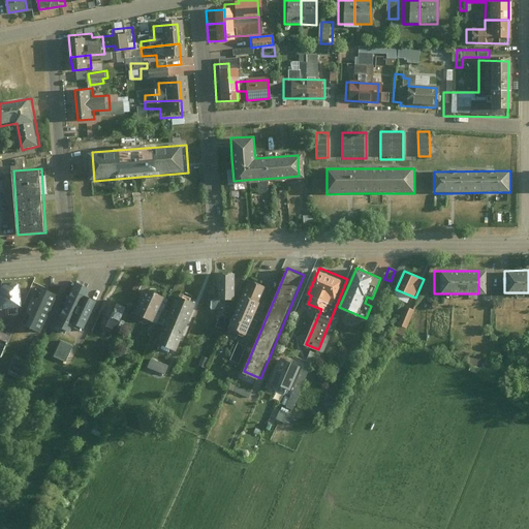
[(79,277),(57,324),(70,331),(73,324),(83,329),(98,298),(94,296),(97,288),(91,286),(93,283),(79,277)]
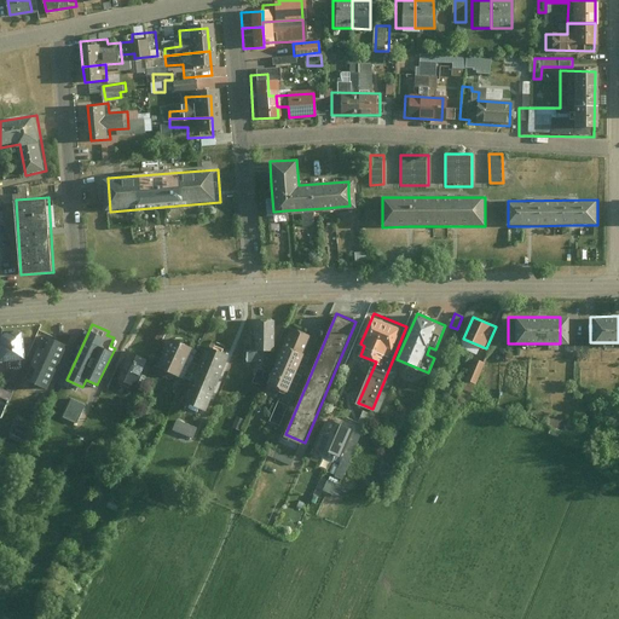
[(258,324),(258,352),(249,352),(249,363),(261,363),(261,357),(266,357),(266,352),(275,352),(276,324),(258,324)]
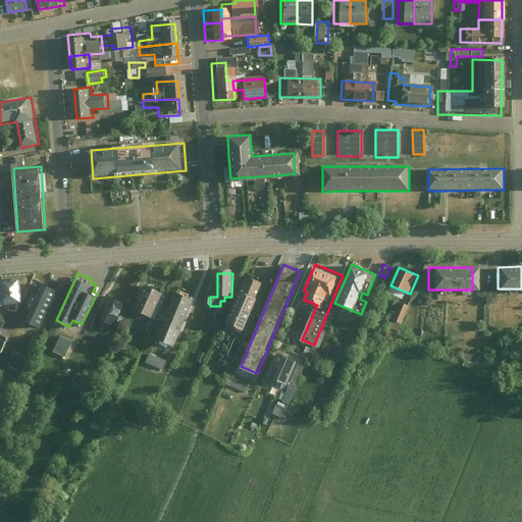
[(138,288),(143,276),(138,274),(133,284),(138,288)]
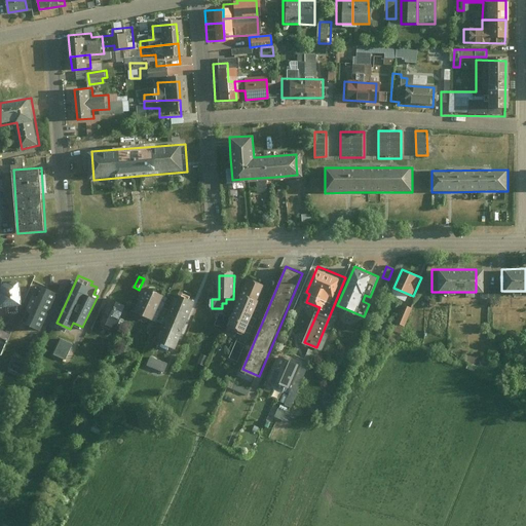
[(0,283),(0,291),(1,306),(23,304),(22,282),(0,283)]
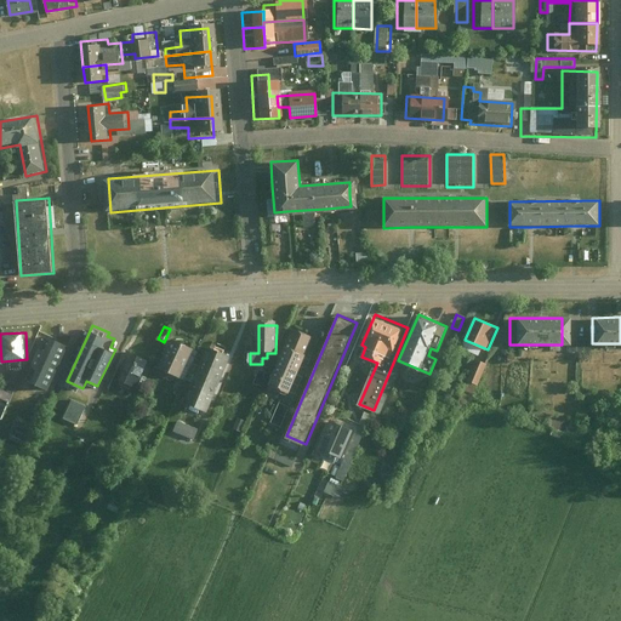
[(295,332),(272,388),(291,396),(314,341),(295,332)]
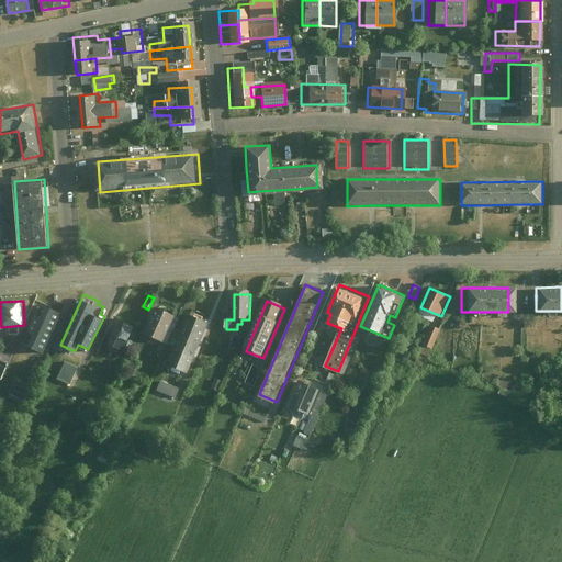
[(63,312),(44,303),(25,345),(44,352),(63,312)]
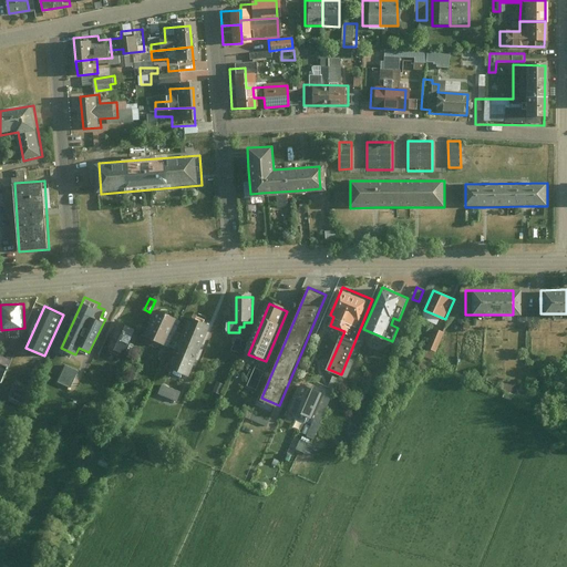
[(158,310),(146,336),(166,344),(178,320),(158,310)]
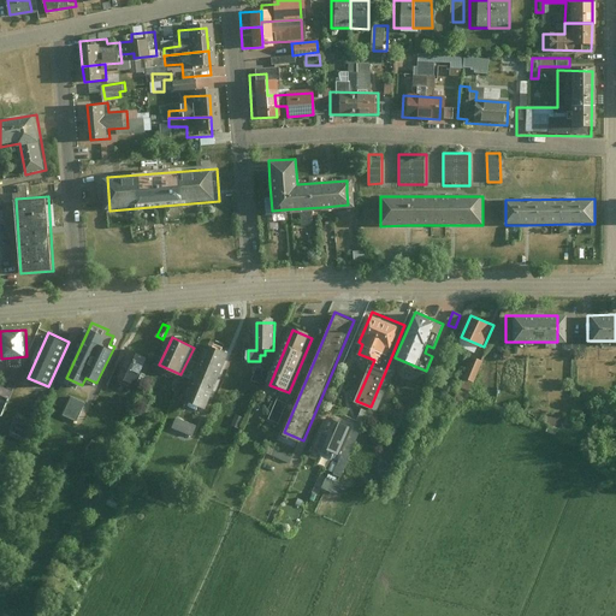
[(569,355),(569,343),(552,343),(552,356),(569,355)]
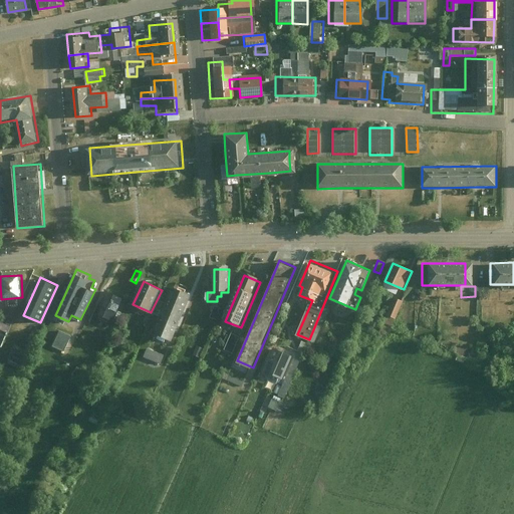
[(173,290),(156,335),(172,341),(190,297),(173,290)]
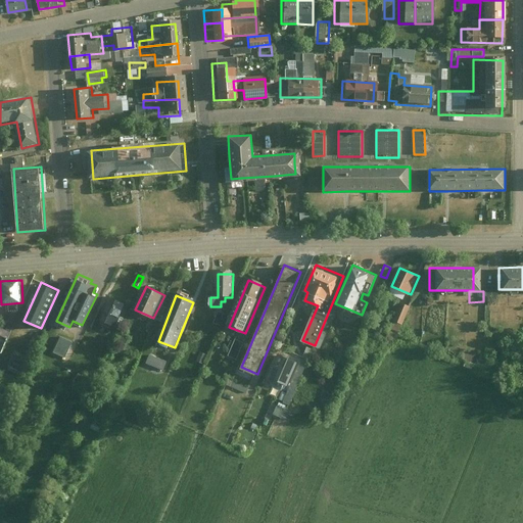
[(107,303),(99,320),(113,327),(122,311),(107,303)]
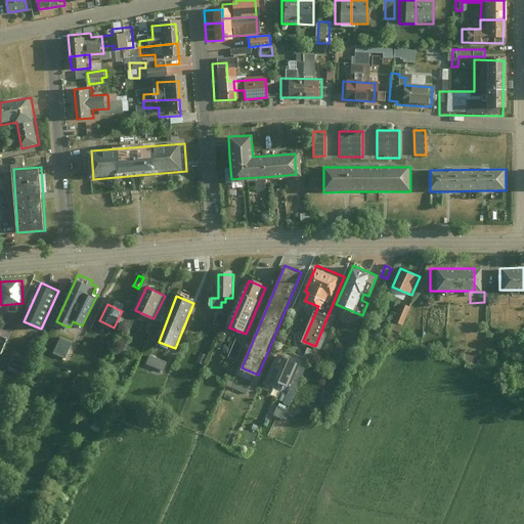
[(402,304),(395,321),(403,325),(410,308),(402,304)]
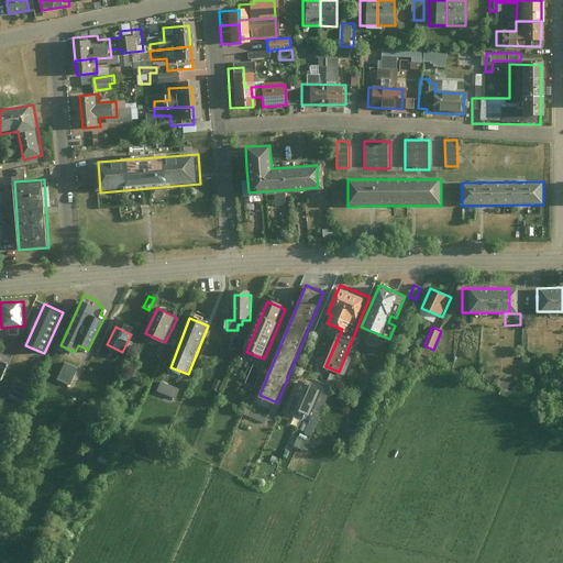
[(239,349),(242,335),(235,334),(232,348),(239,349)]
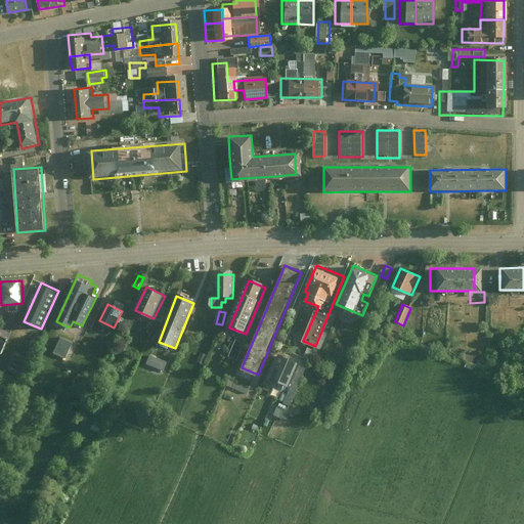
[(55,352),(68,357),(74,342),(61,337),(55,352)]
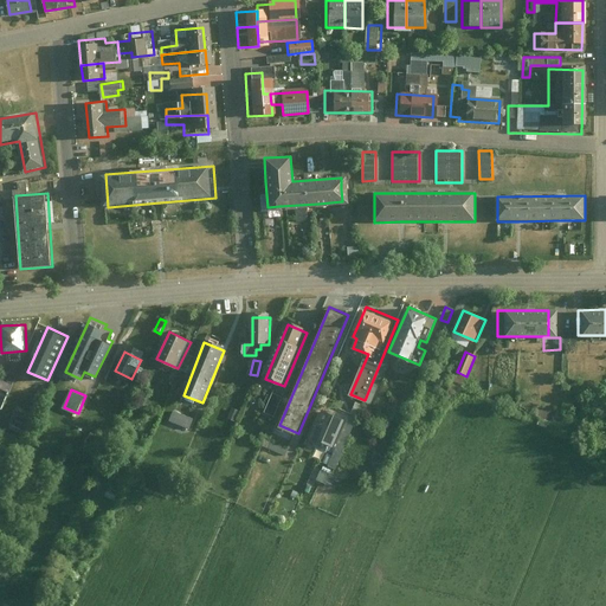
[(330,465),(339,469),(363,404),(355,400),(330,465)]
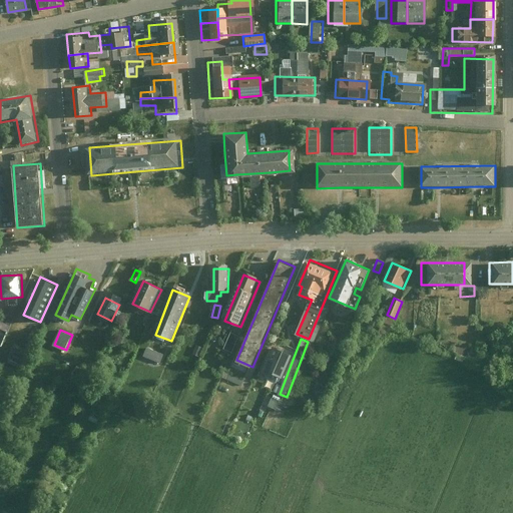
[(22,363),(26,350),(16,347),(12,360),(22,363)]
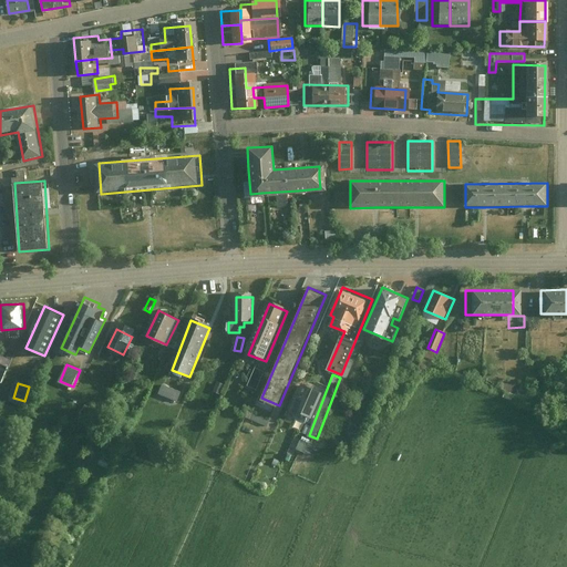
[(178,400),(183,390),(164,383),(160,393),(178,400)]
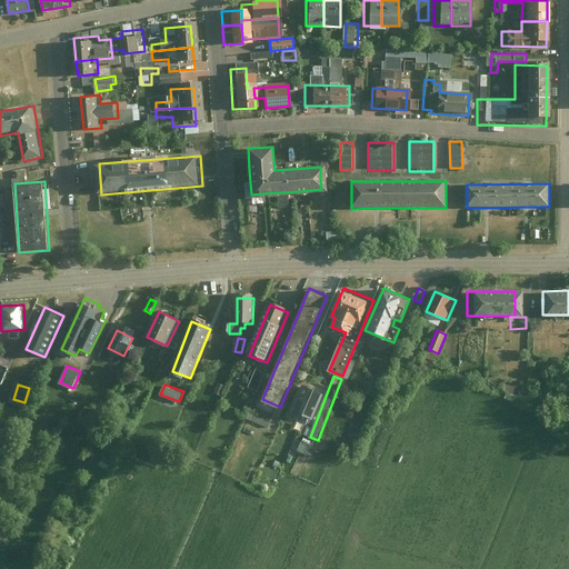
[(286,407),(281,417),(299,425),(310,400),(292,392),(291,395),(288,393),(282,406),(286,407)]
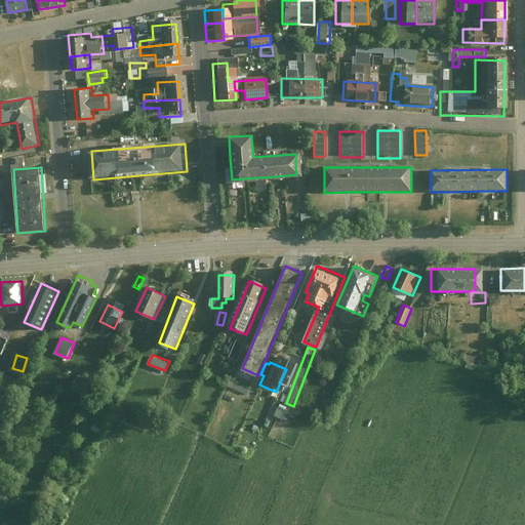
[(148,365),(146,370),(160,374),(162,369),(148,365)]
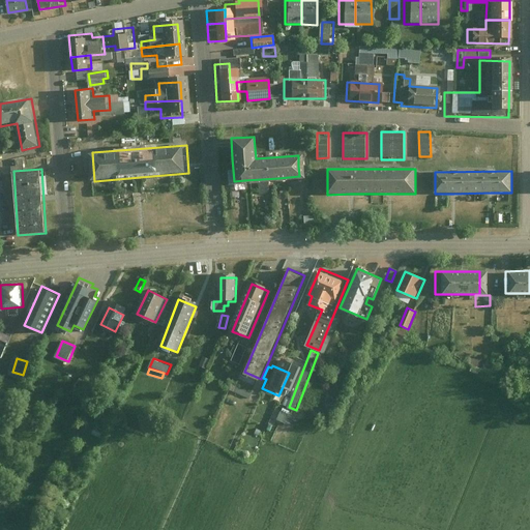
[(278,419),(292,423),(295,414),(281,410),(278,419)]
